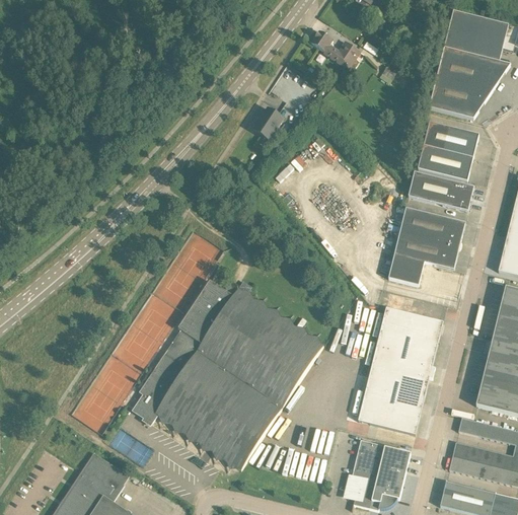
[(379,12),(384,15),(389,7),(379,0),(355,0),(362,4),(361,5),(373,13),(376,8),(380,10),(379,12)]
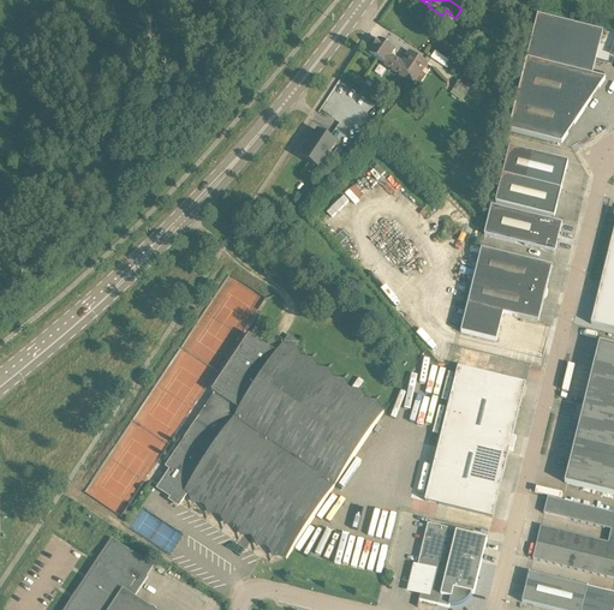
[(477,0),(501,17),(507,9),(495,0),(477,0)]
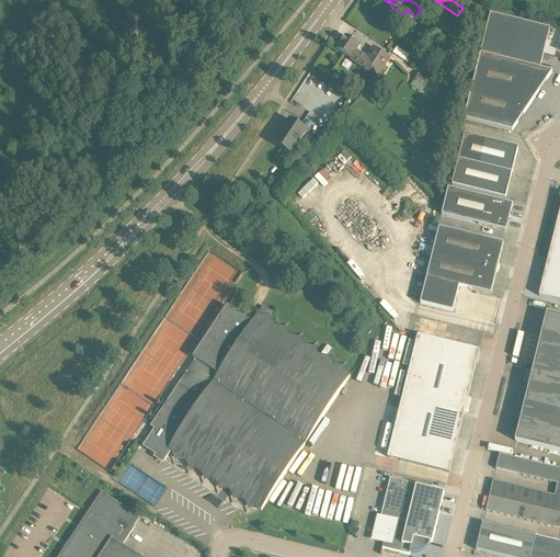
[(549,25),(490,10),(479,49),(539,65),(543,50),(553,54),(557,45),(559,31),(559,27),(549,25)]
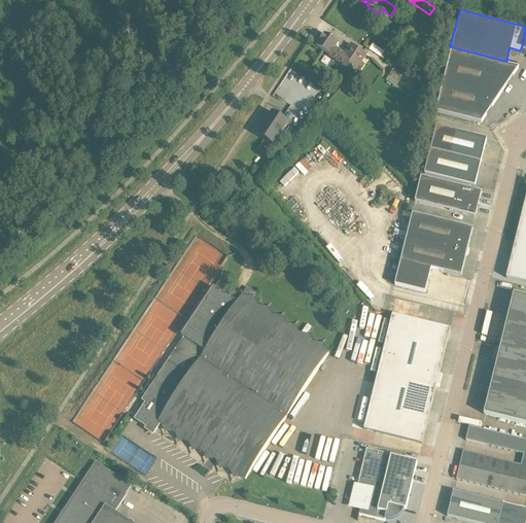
[(326,53),(353,70),(361,58),(358,56),(359,54),(362,56),(365,50),(349,40),(346,44),(349,47),(348,48),(345,46),(342,50),(334,45),(338,39),(323,30),(315,42),(328,50),(326,53)]
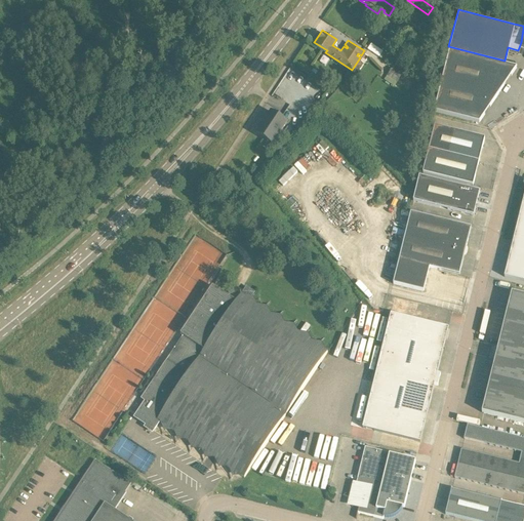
[(366,46),(378,53),(381,48),(370,40),(366,46)]
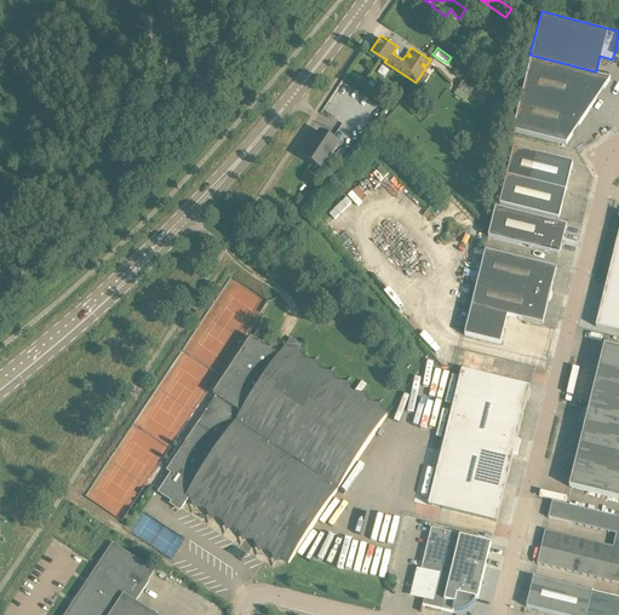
[(609,75),(596,72),(529,55),(513,127),(565,141),(609,75)]
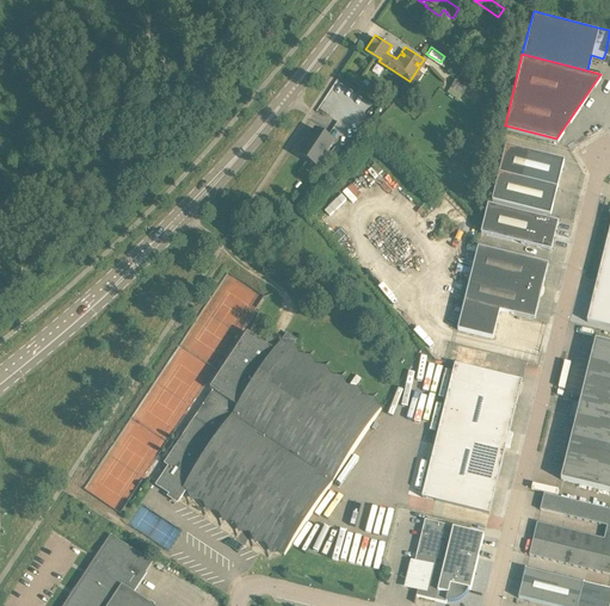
[(449,82),(460,90),(467,79),(455,72),(449,82)]
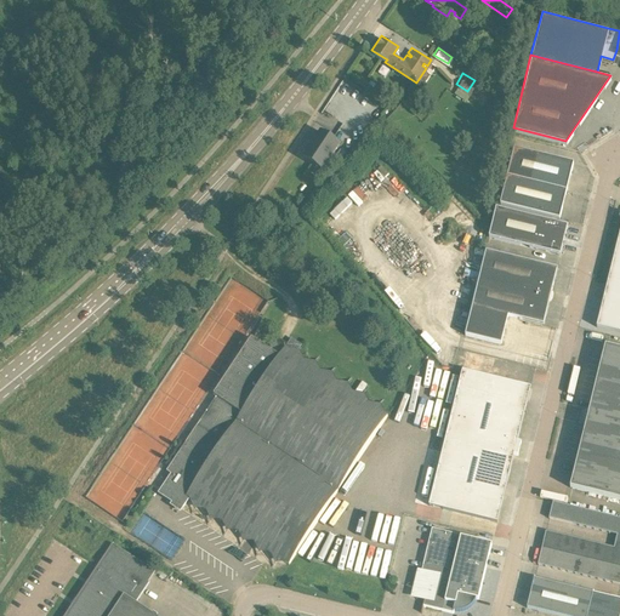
[(373,91),(377,84),(369,78),(364,85),(373,91)]
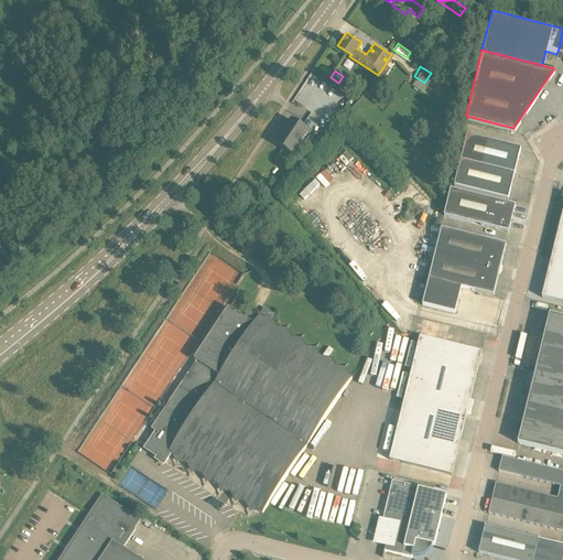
[(307,128),(291,116),(274,140),(292,151),(307,128)]
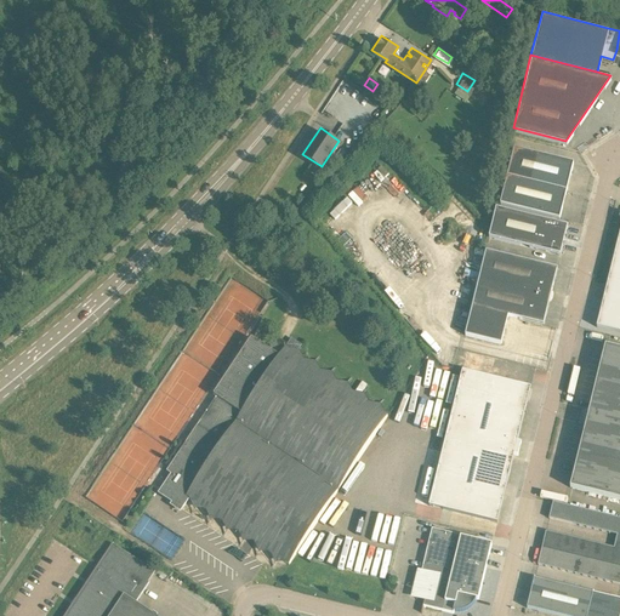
[(535,149),(513,144),(499,200),(558,215),(566,187),(529,177),(535,149)]
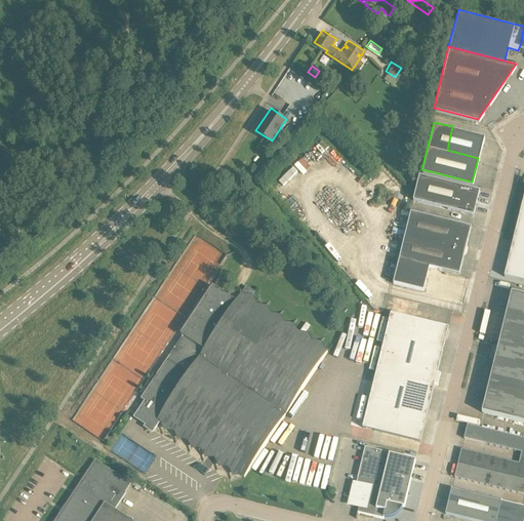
[(478,158),(484,134),(452,126),(447,150),(478,158)]
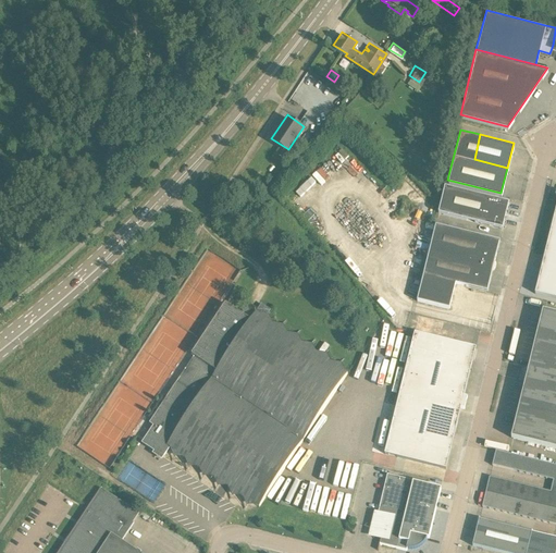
[(299,192),(313,177),(310,174),(296,187),(299,192)]
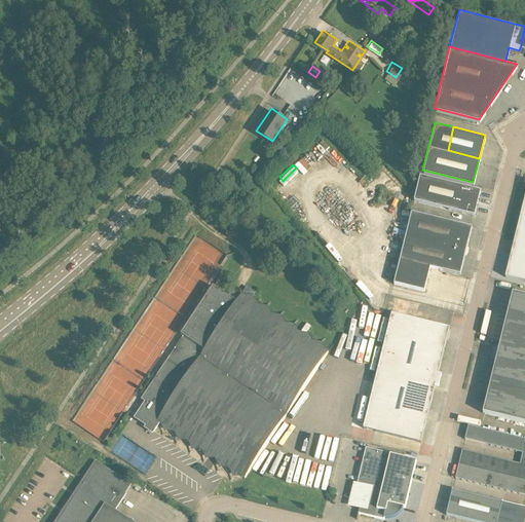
[(418,171),(412,194),(472,210),(478,185),(418,171)]
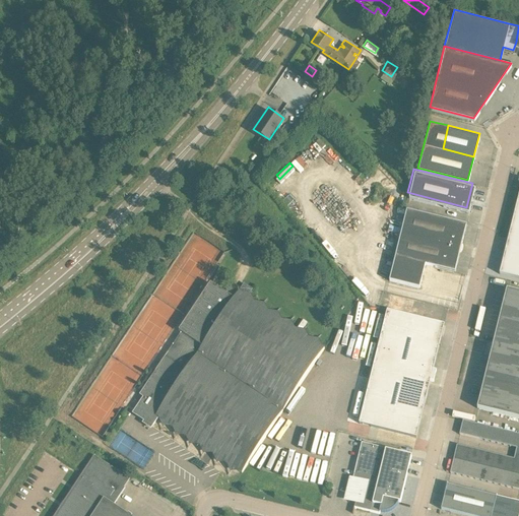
[(499,270),(518,275),(518,199),(516,199),(499,270)]
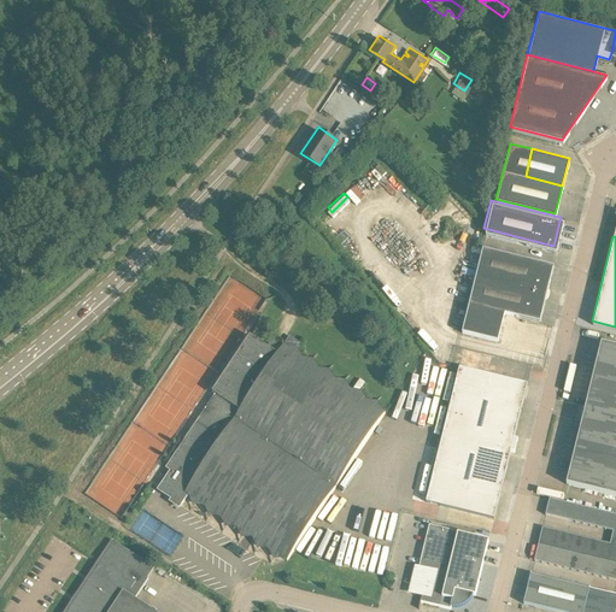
[(504,310),(539,318),(552,263),(482,245),(461,329),(497,337),(504,310)]
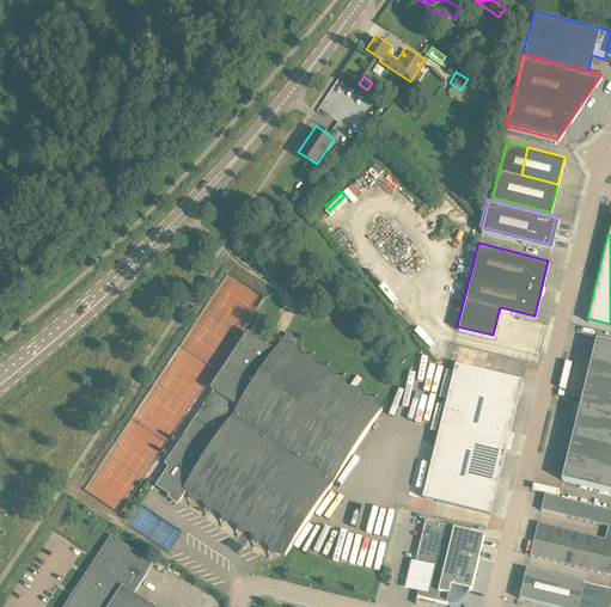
[(283,552),(331,479),(379,406),(280,339),(274,348),(246,329),(209,385),(213,387),(163,460),(170,465),(159,482),(173,491),(172,494),(177,496),(178,495),(179,495),(184,486),(283,552)]
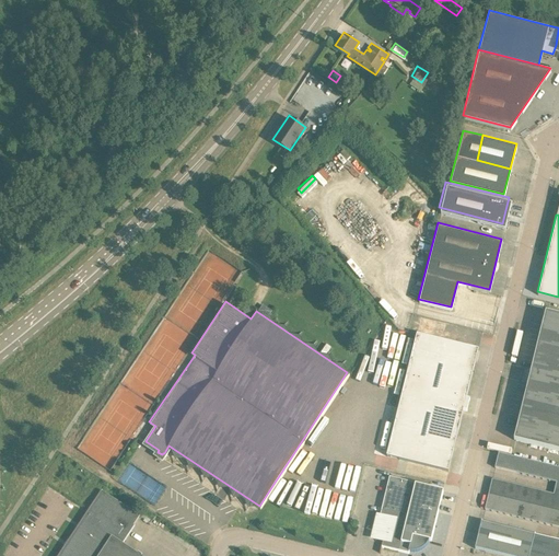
[(558,311),(544,308),(512,436),(558,447),(558,311)]
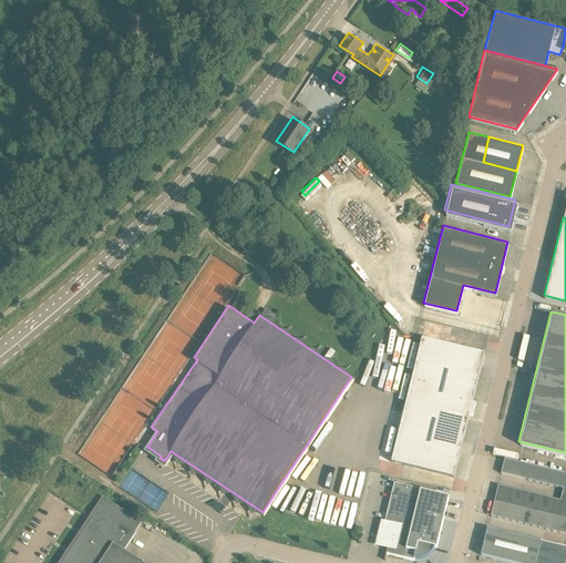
[(421,334),(408,389),(473,406),(474,400),(471,399),(483,349),(421,334)]
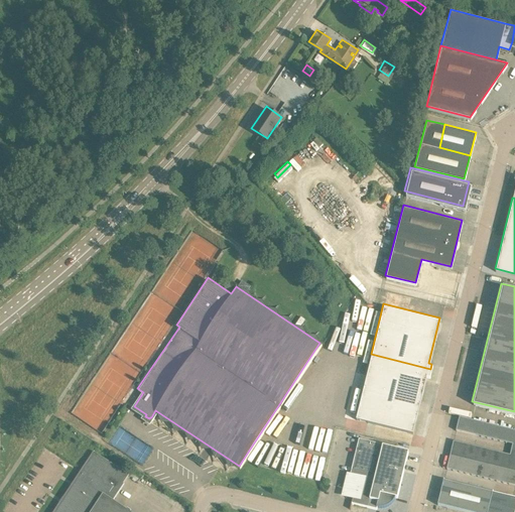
[(430,369),(371,354),(355,416),(412,430),(426,374),(429,375),(430,369)]
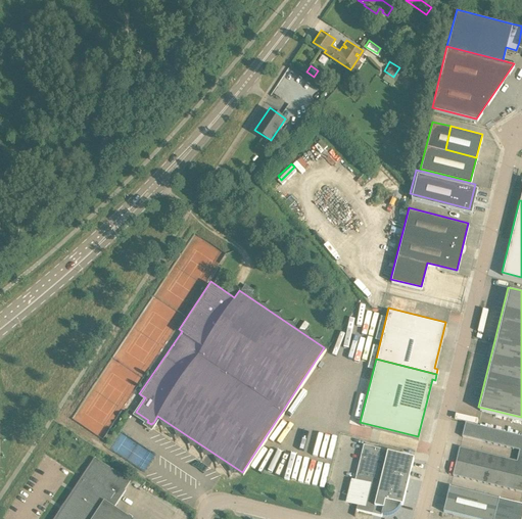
[(521,488),(521,433),(465,420),(461,433),(518,447),(516,458),(459,444),(452,472),(521,489),(521,488)]
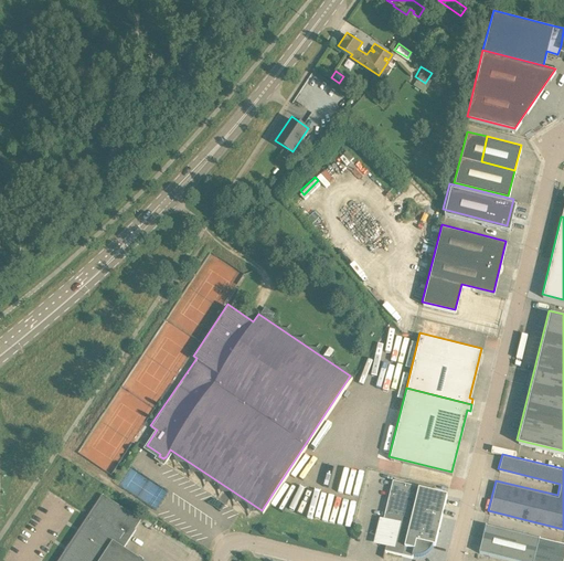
[(447,490),(418,484),(392,477),(383,515),(378,514),(371,540),(384,543),(384,548),(412,554),(413,551),(415,552),(422,550),(424,549),(426,548),(431,542),(431,540),(435,541),(447,490)]
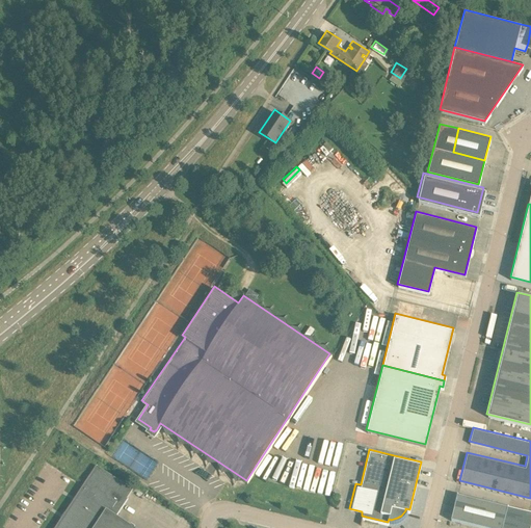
[(139,527),(114,511),(131,486),(96,463),(52,527),(139,527)]
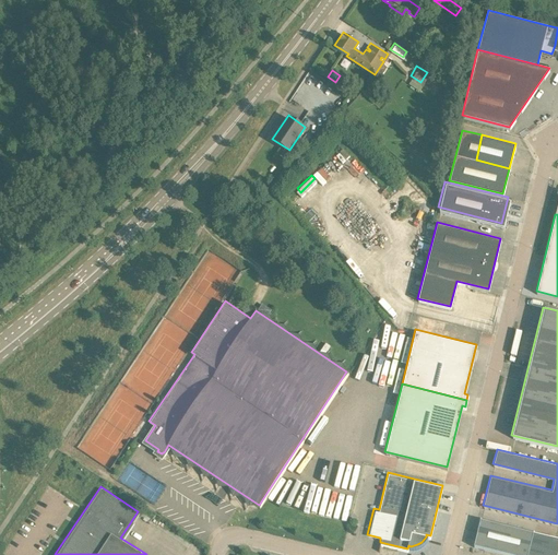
[(473,543),(520,554),(526,554),(533,530),(479,517),(473,543)]
